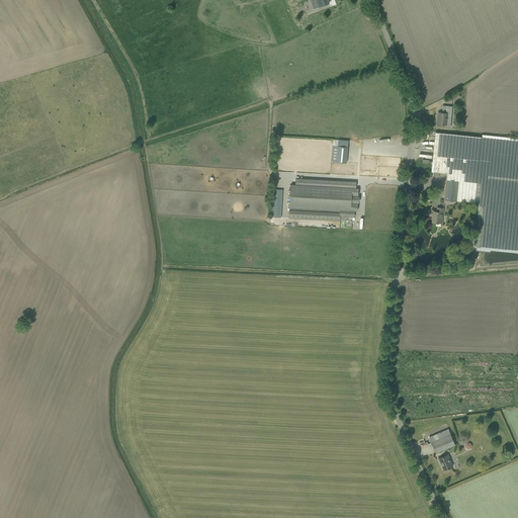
[(329,3),(327,0),(310,0),(314,9),(329,3)]
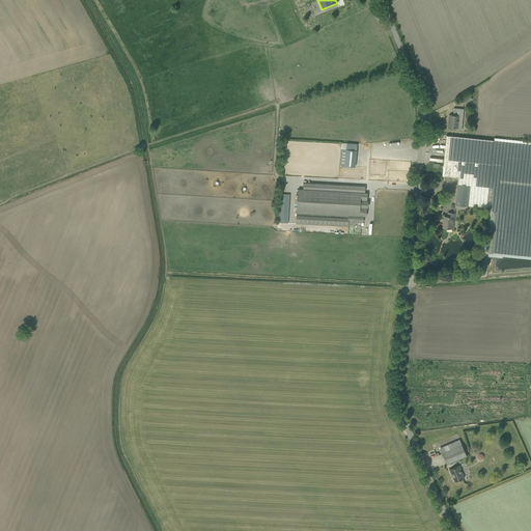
[(460,100),(464,105),(470,101),(471,103),(474,101),(470,94),(469,95),(469,94),(460,100)]
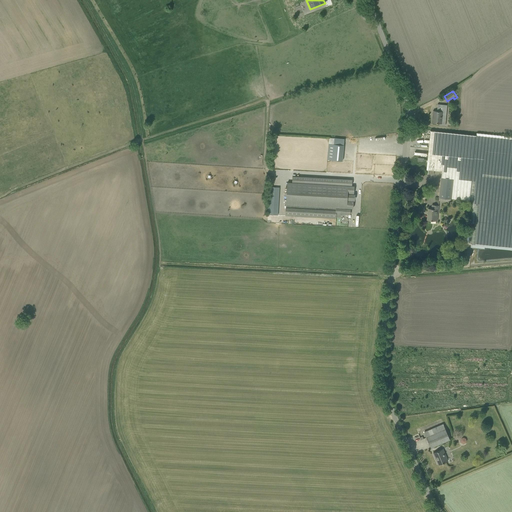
[(440,125),(445,125),(447,105),(442,105),(437,104),(437,111),(433,111),(432,123),(440,123),(440,125)]
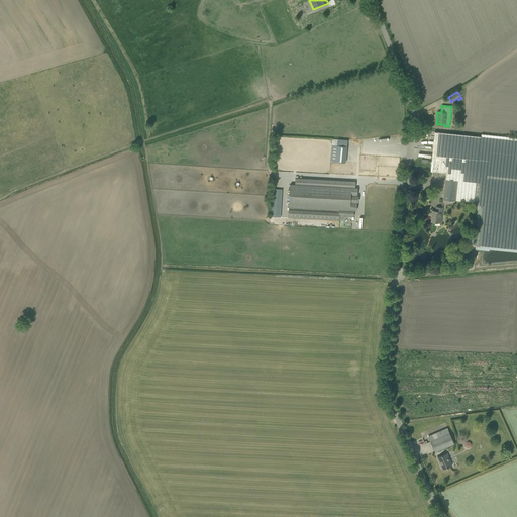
[(516,137),(482,134),(482,136),(434,132),(430,171),(446,173),(445,179),(443,199),(478,203),(476,221),(474,221),(472,245),(516,249),(516,137)]
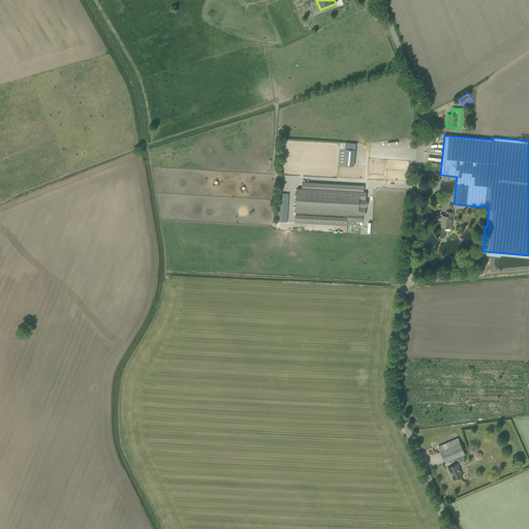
[(353,166),(355,150),(340,149),(338,165),(353,166)]
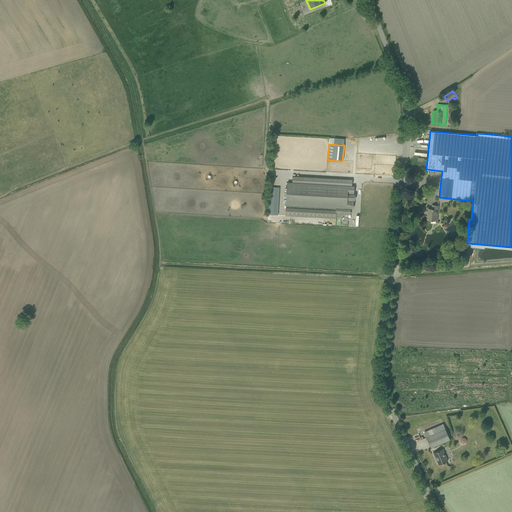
[(286,205),(286,207),(285,207),(285,216),(336,218),(336,214),(350,214),(350,209),(350,208),(353,208),(353,201),(351,201),(351,193),(353,193),(354,186),(351,186),(351,185),(352,180),(292,176),(292,182),(292,183),(287,182),(286,205)]
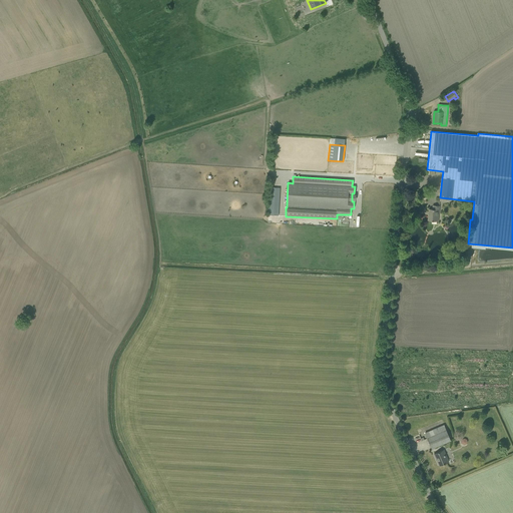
[(428,220),(438,221),(439,205),(433,205),(432,209),(429,208),(428,220)]
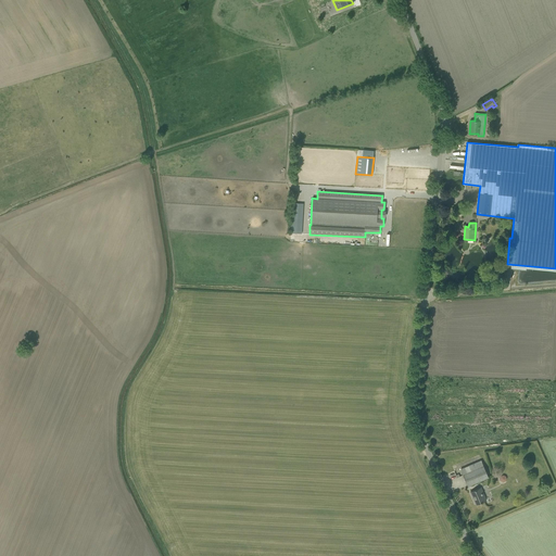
[(460,469),(468,487),(489,478),(481,460),(460,469)]
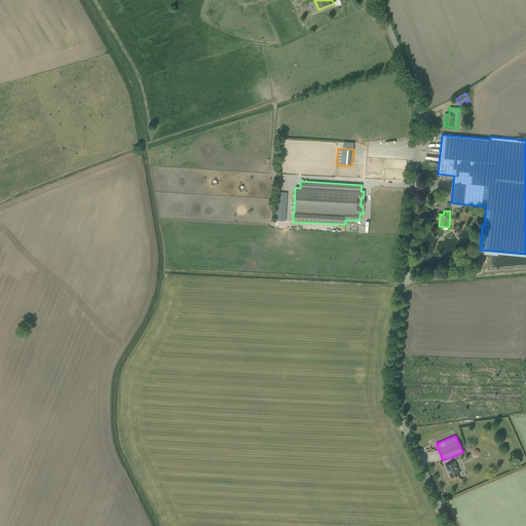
[(445,465),(450,478),(460,474),(455,461),(445,465)]
